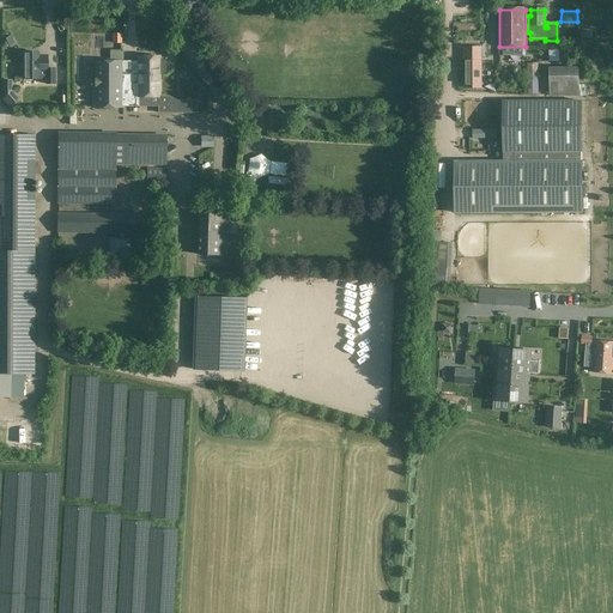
[(174,61),(176,46),(168,44),(165,60),(174,61)]
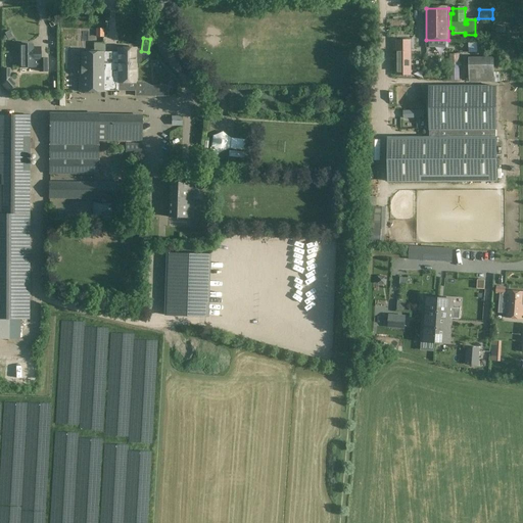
[(396,76),(412,75),(411,40),(395,40),(396,76)]
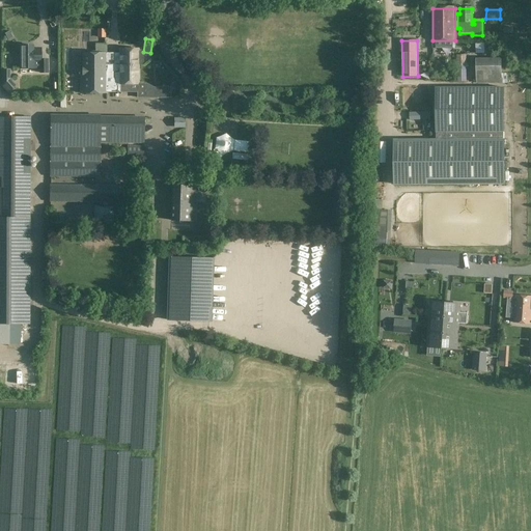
[(82,84),(80,84),(80,93),(107,93),(107,84),(105,84),(105,45),(95,45),(95,53),(82,53),(82,84)]
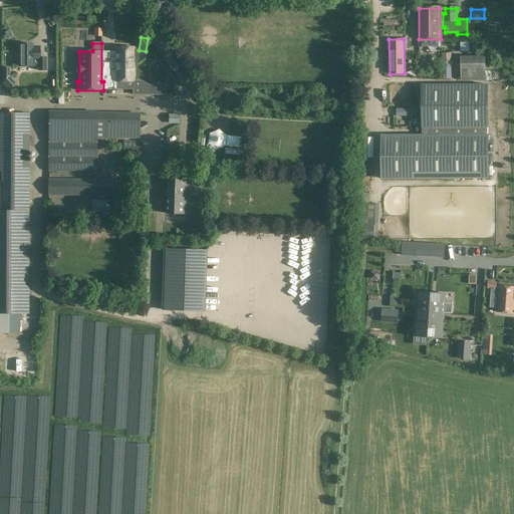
[(39,47),(31,47),(31,44),(19,44),(20,66),(33,66),(33,65),(39,65),(39,70),(46,70),(46,57),(39,57),(39,47)]
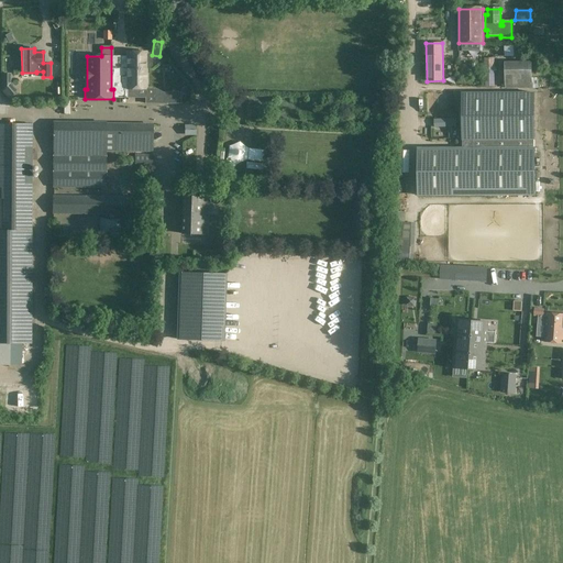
[(127,53),(127,89),(128,89),(145,89),(145,88),(145,69),(148,69),(152,66),(152,57),(148,55),(146,55),(146,53),(127,53)]
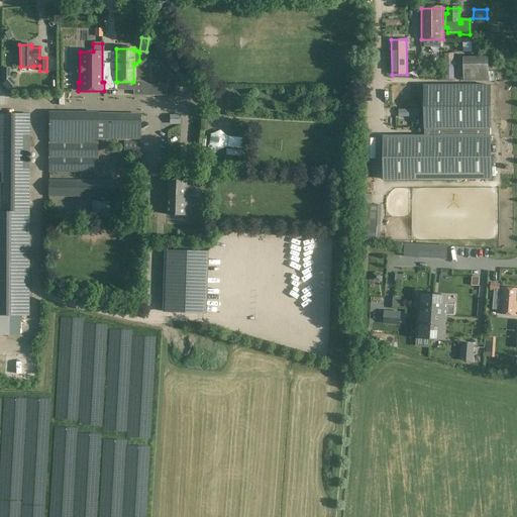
[(445,54),(445,65),(454,65),(454,54),(445,54)]
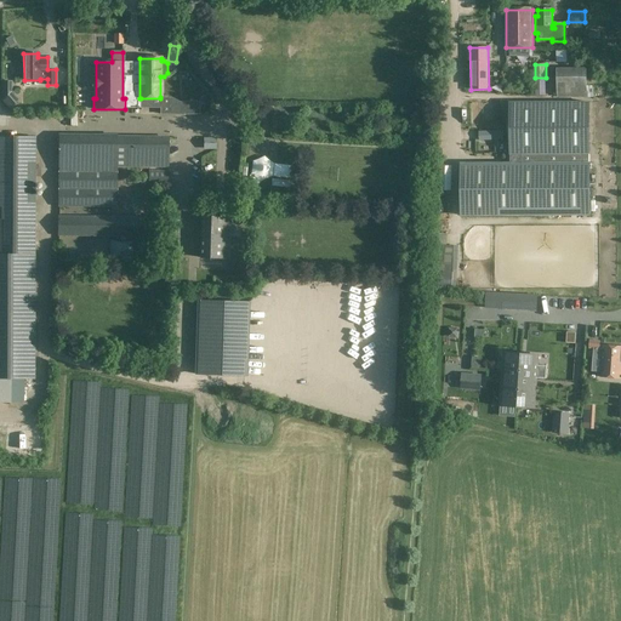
[(586,69),(558,69),(558,97),(585,96),(586,69)]
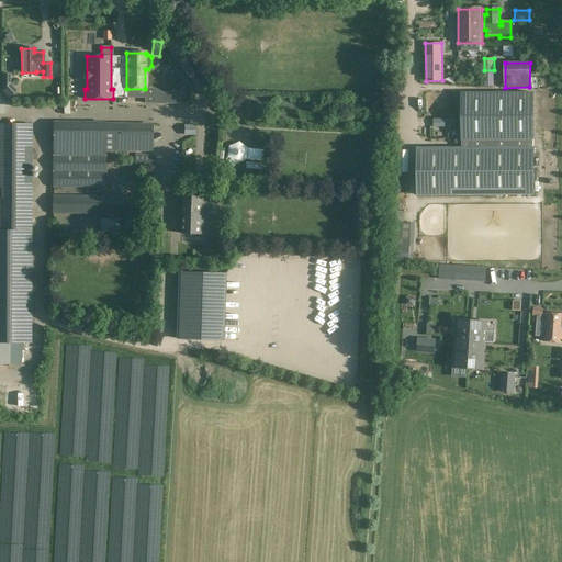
[(145,89),(127,89),(126,98),(145,98),(145,103),(155,103),(180,103),(180,92),(163,92),(155,88),(145,88),(145,89)]
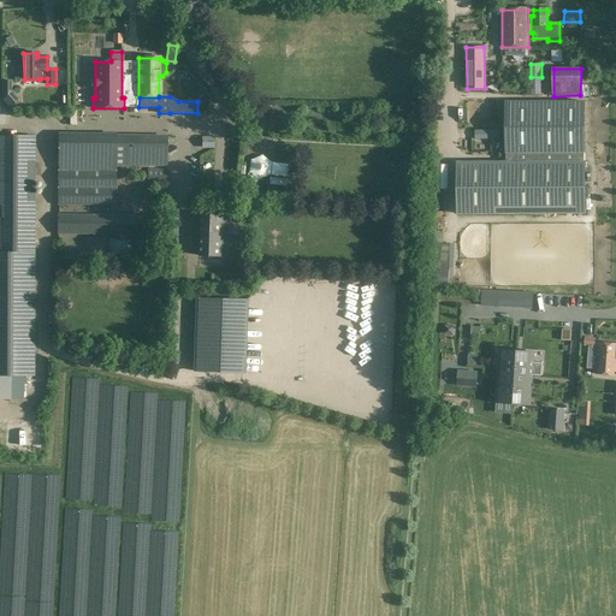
[(507,163),(585,163),(585,149),(585,101),(505,102),(507,163)]
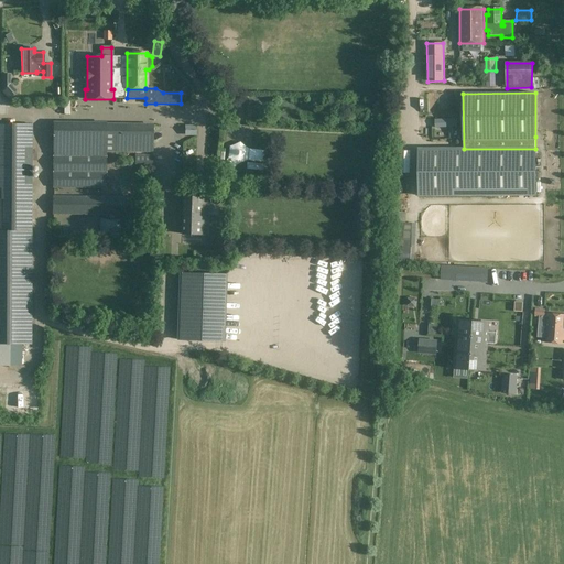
[(324,105),(323,96),(312,96),(312,106),(324,105)]
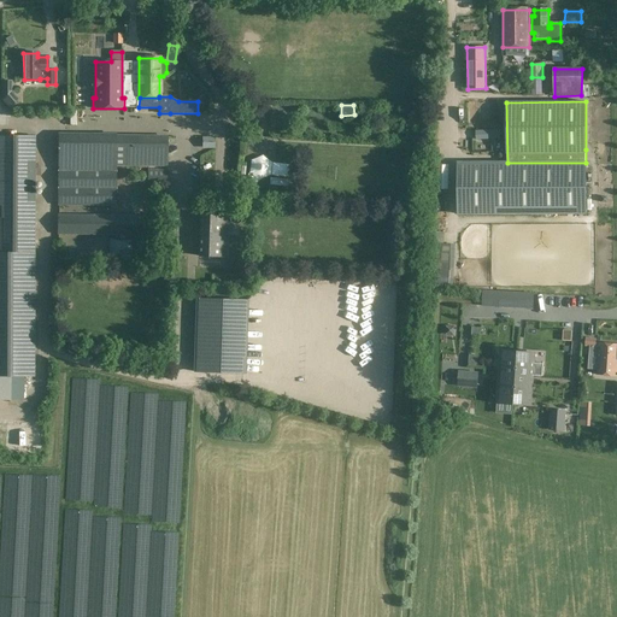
[(116,205),(117,166),(117,135),(117,134),(58,134),(58,205),(116,205)]
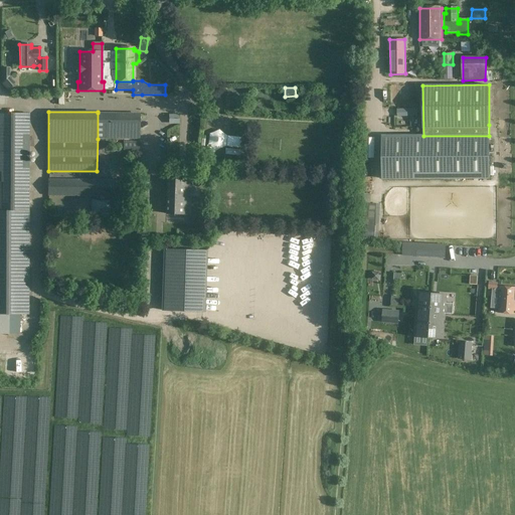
[(105,113),(104,139),(140,140),(140,114),(105,113)]
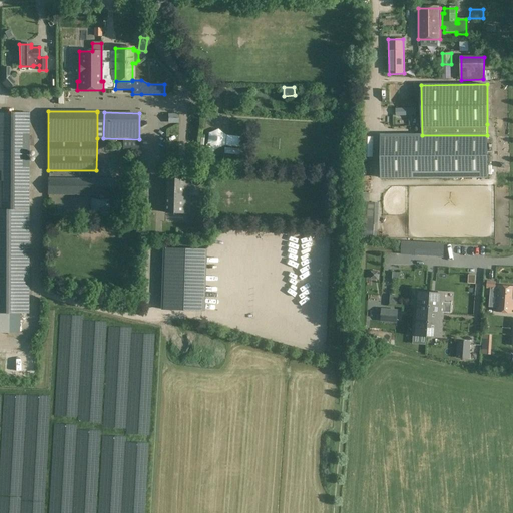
[(167,124),(176,121),(174,112),(164,114),(167,124)]
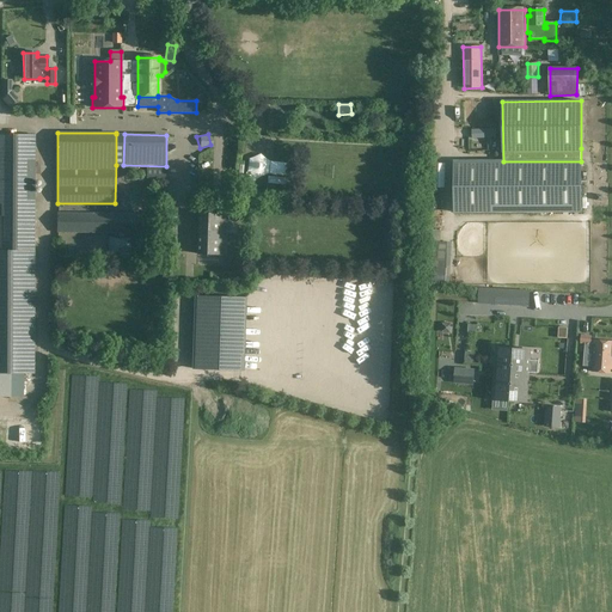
[(269,175),(291,178),(293,164),(270,161),(261,154),(249,159),(248,171),(242,178),(254,187),(258,179),(269,175)]
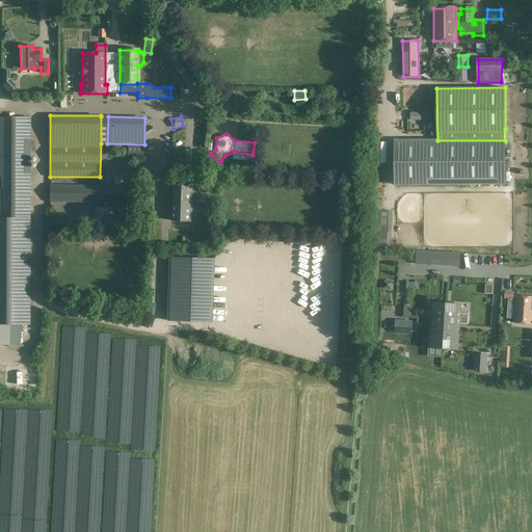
[(395,140),(395,184),(505,184),(505,140),(437,140),(395,140)]
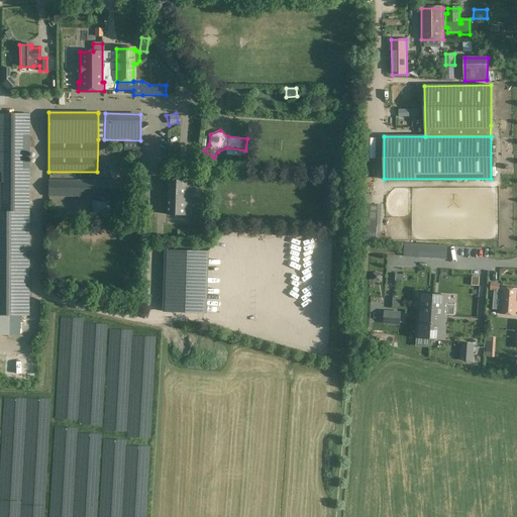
[(124,141),(124,153),(139,153),(139,142),(124,141)]
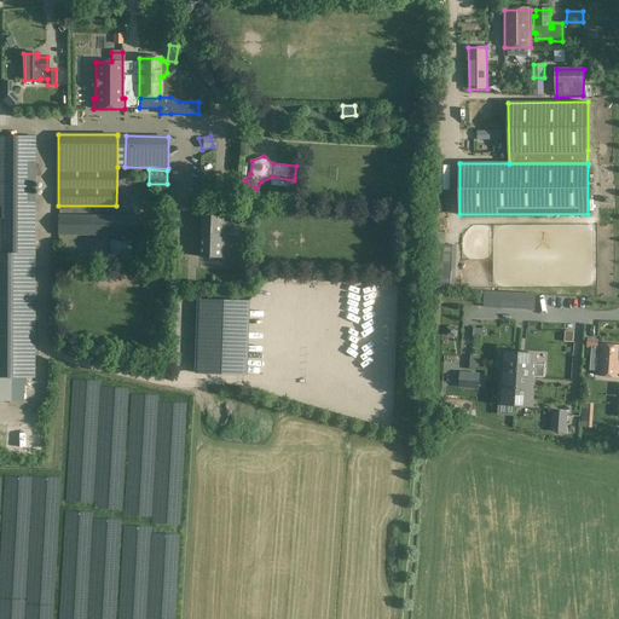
[(239,209),(229,210),(229,224),(241,224),(239,209)]
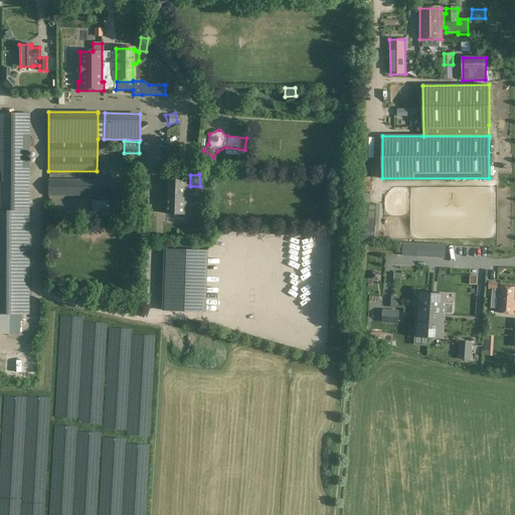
[(99,197),(107,197),(123,197),(123,180),(48,180),(48,196),(99,197)]
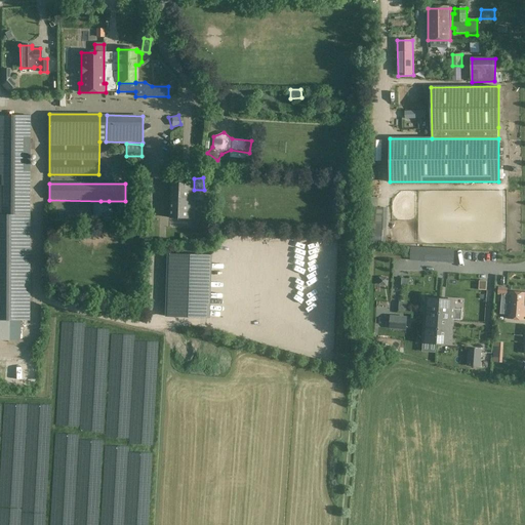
[(191,228),(192,185),(170,184),(169,228),(191,228)]
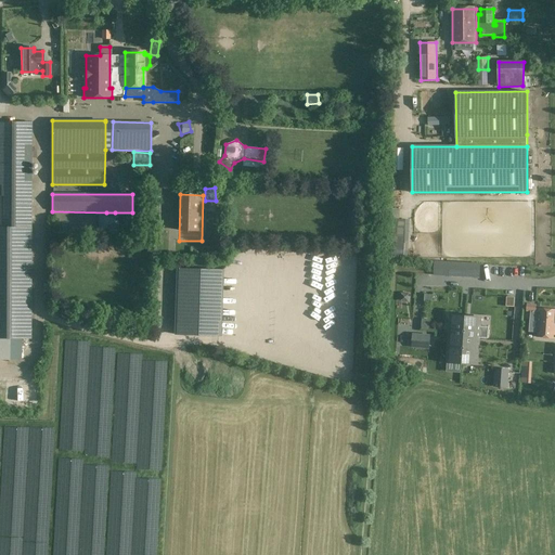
[(204,228),(215,229),(216,209),(205,209),(204,228)]
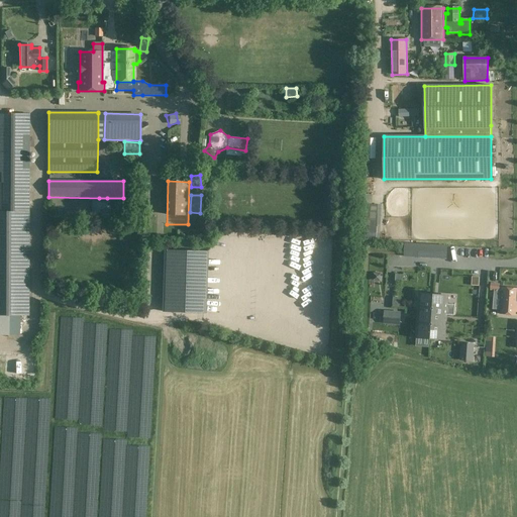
[(107,211),(107,198),(99,198),(99,210),(107,211)]
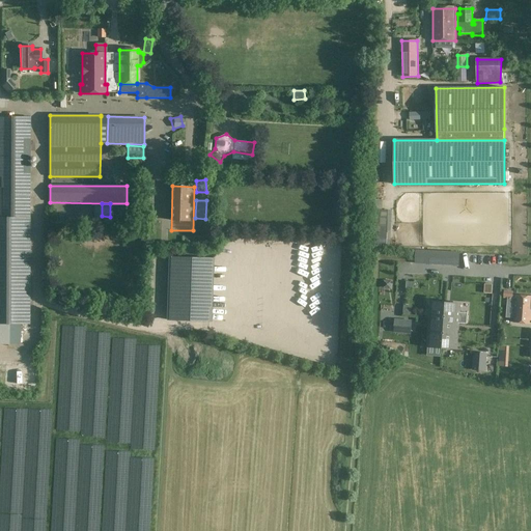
[(458,266),(459,253),(416,251),(415,263),(458,266)]
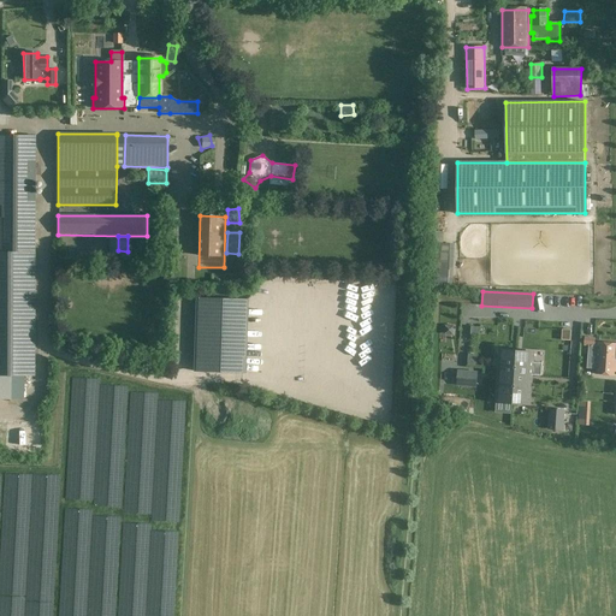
[(248,384),(247,313),(201,314),(202,383),(248,384)]
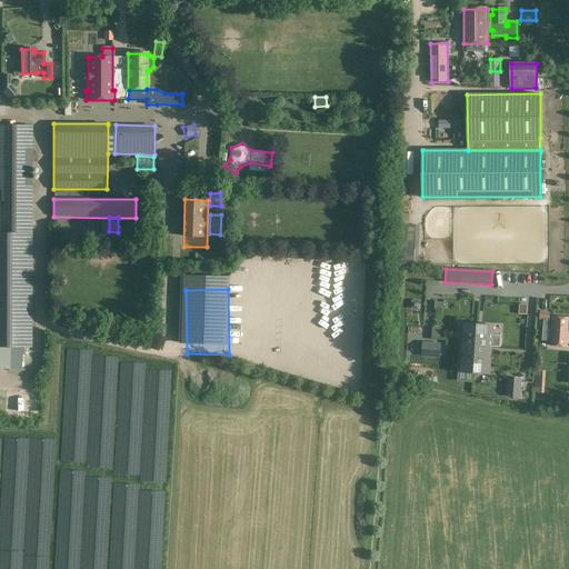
[(568,317),(553,317),(553,319),(549,319),(550,312),(540,311),(540,320),(545,320),(545,326),(552,326),(551,346),(567,347),(568,328),(568,327),(568,317)]
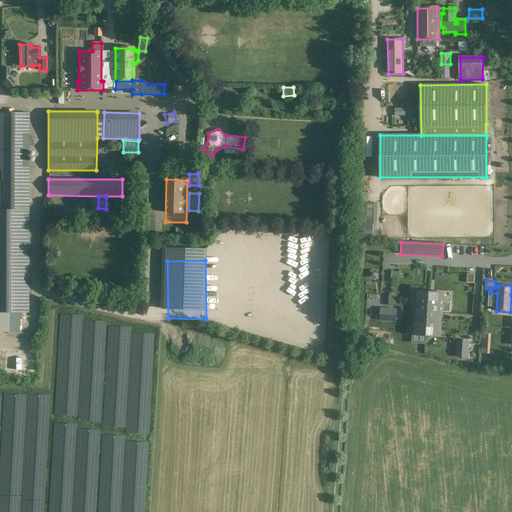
[(429,292),(416,291),(414,311),(416,311),(428,312),(429,292)]
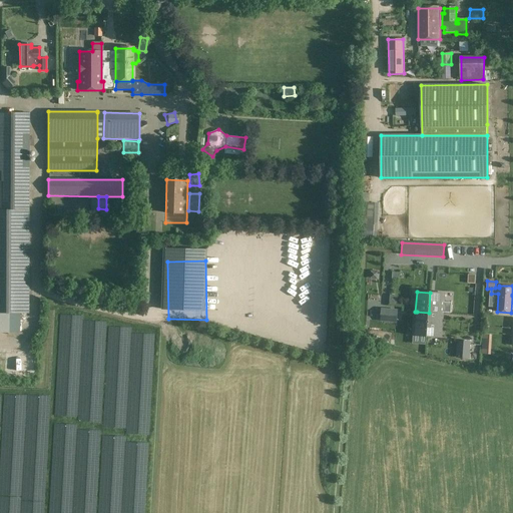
[(444,294),(430,293),(429,313),(441,313),(443,314),(444,294)]
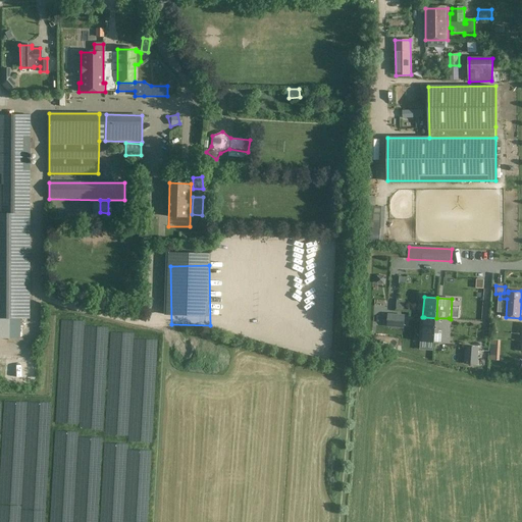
[(397,300),(397,310),(404,311),(405,301),(397,300)]
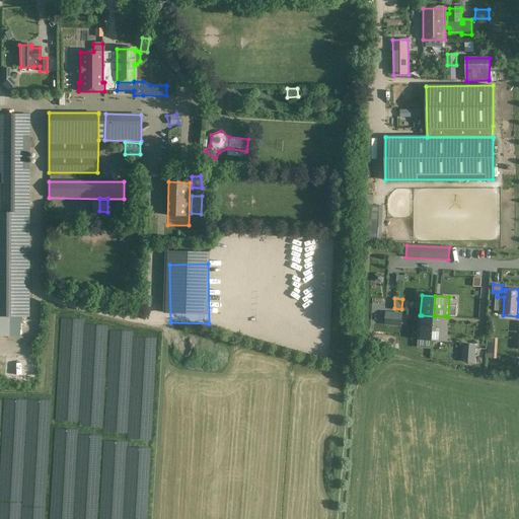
[(401,325),(402,313),(386,312),(385,324),(401,325)]
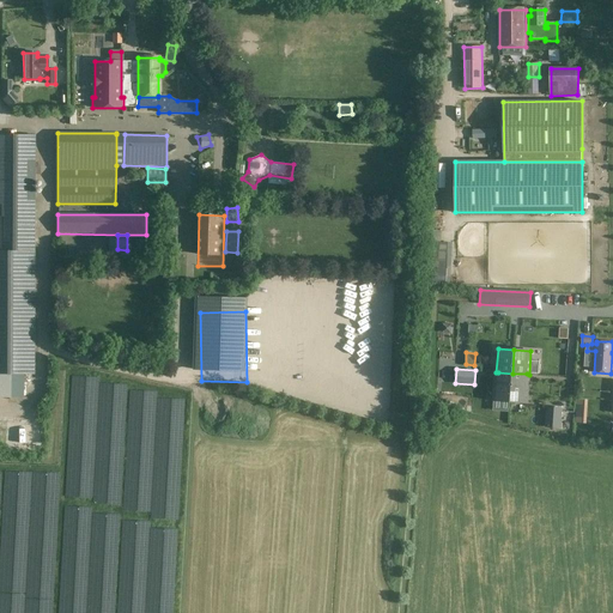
[(513,374),(498,372),(497,378),(496,378),(495,400),(510,401),(513,374)]
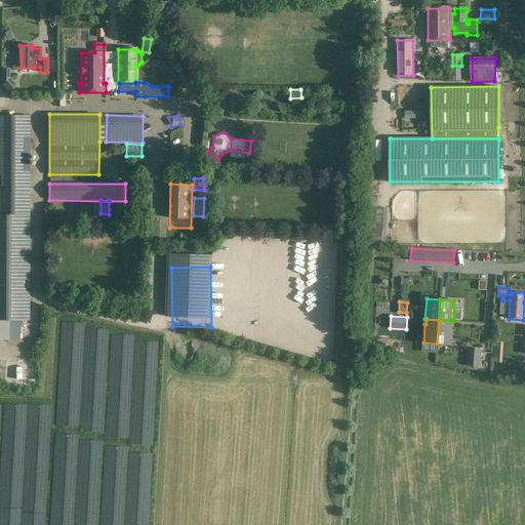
[(451,320),(439,320),(437,344),(451,345),(453,326),(451,325),(451,320)]
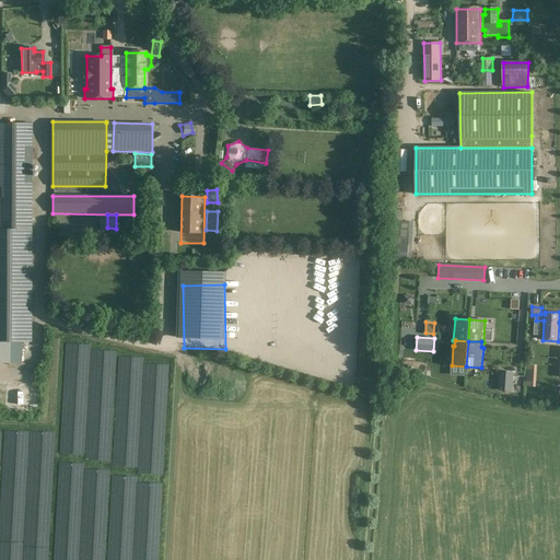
[(400,358),(404,346),(396,343),(393,356),(400,358)]
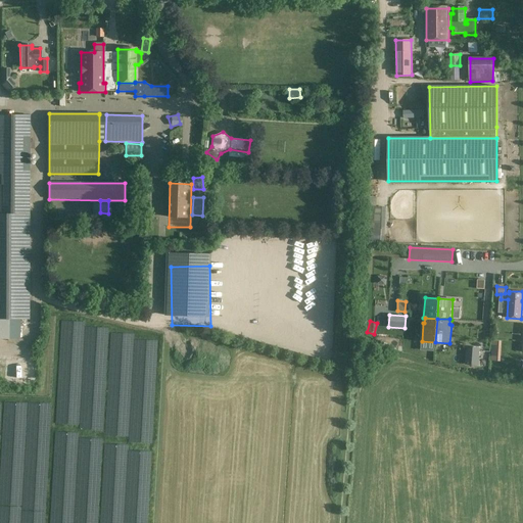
[(500,361),(501,341),(492,341),(491,361),(500,361)]
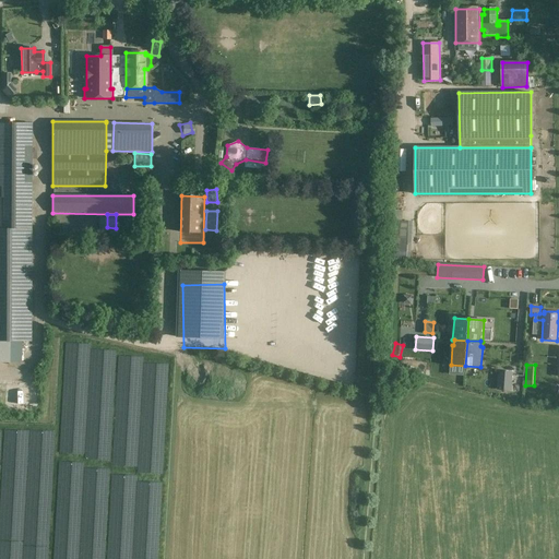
[(512,372),(499,372),(498,389),(511,390),(512,372)]
